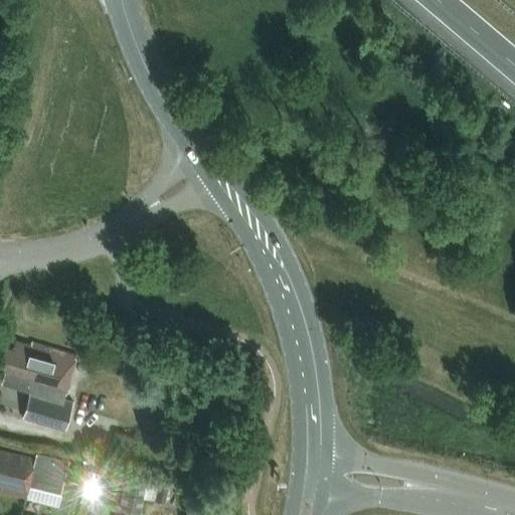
[(63,398),(76,355),(31,341),(30,345),(15,341),(13,349),(4,346),(0,361),(0,365),(5,367),(1,382),(30,390),(22,418),(64,431),(72,401),(63,398)]
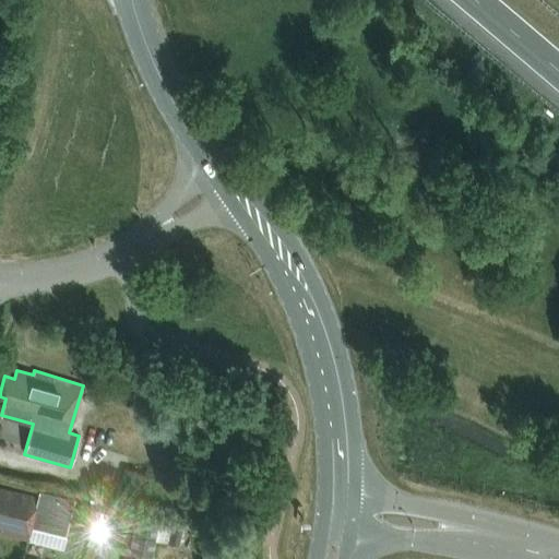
[(75,499),(62,497),(40,491),(38,500),(0,490),(0,531),(28,538),(31,527),(66,536),(75,499)]
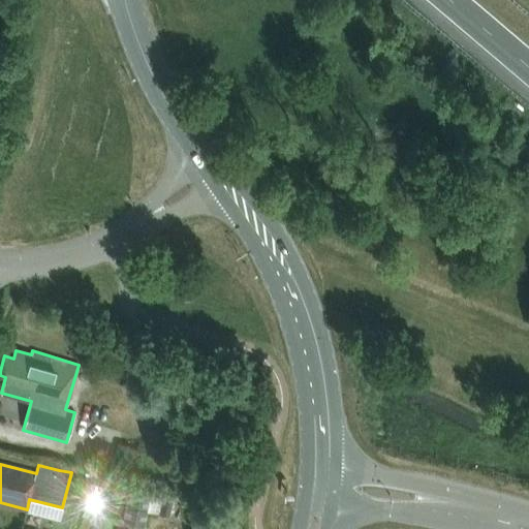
[(129,490),(123,523),(145,527),(151,494),(129,490)]
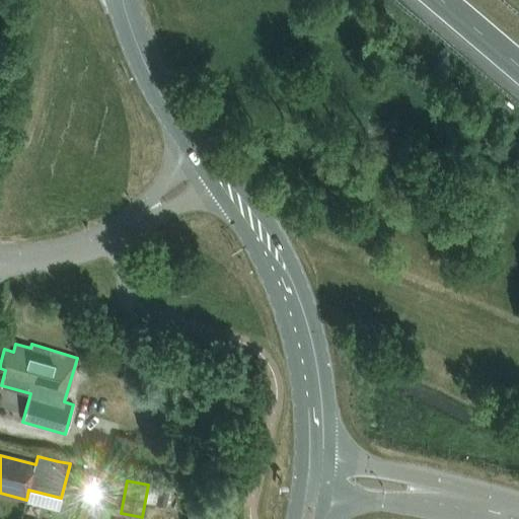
[(170,489),(159,487),(156,503),(167,506),(170,489)]
